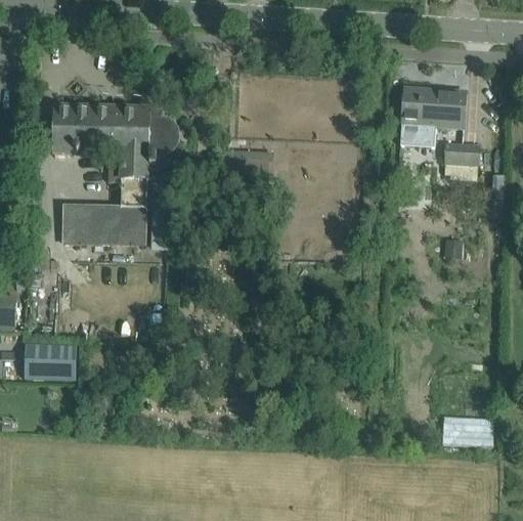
[(401,125),(400,145),(433,147),(435,127),(463,128),(465,92),(434,90),(434,93),(404,92),(404,88),(403,88),(401,125)]
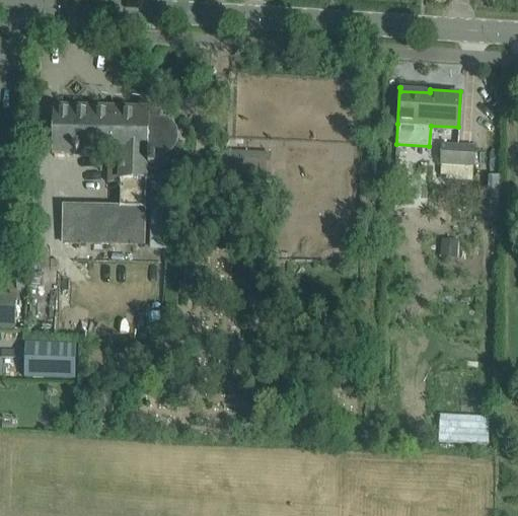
[(160,107),(128,106),(97,106),(97,112),(54,112),(53,144),(121,145),(120,206),(62,205),(62,224),(61,241),(144,243),(144,225),(145,207),(144,207),(145,167),(157,167),(156,154),(172,150),(177,142),(177,134),(176,126),(170,119),(165,116),(159,115),(160,107)]
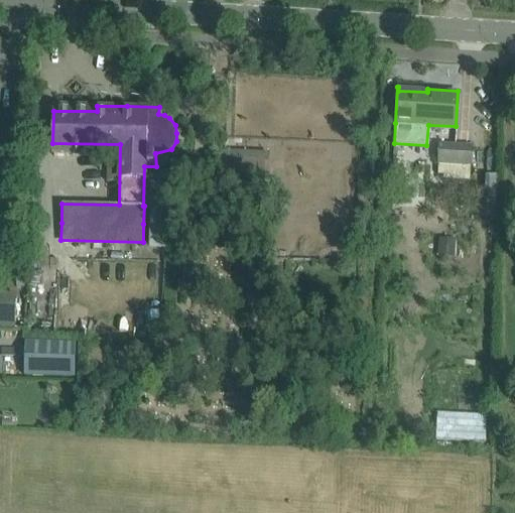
[(439,142),(438,164),(437,172),(443,172),(442,177),(469,178),(470,166),(471,144),(439,142)]
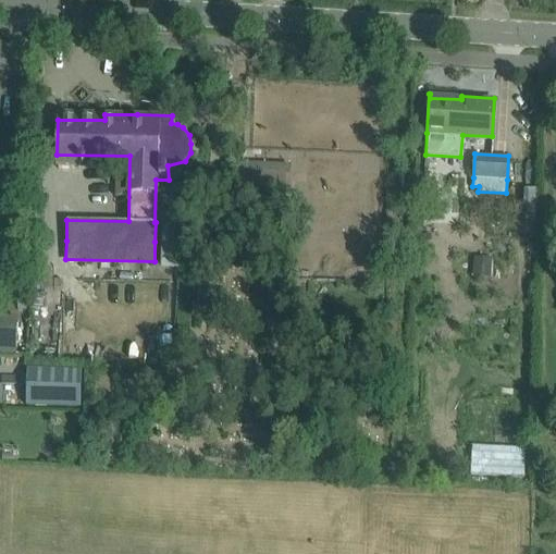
[(161,222),(160,266),(180,266),(182,222),(161,222)]
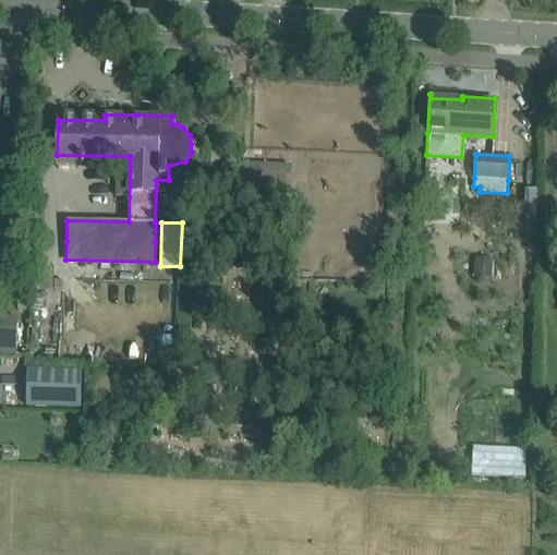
[(472,275),(492,276),(493,255),(473,255),(472,275)]
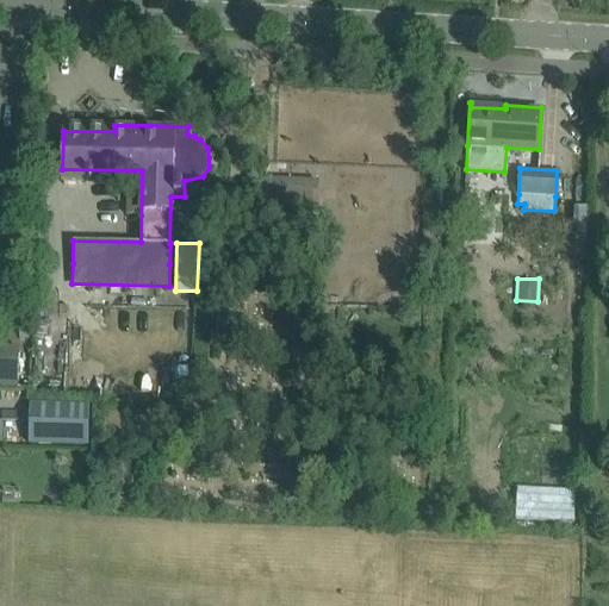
[(0,374),(16,375),(17,347),(0,345),(0,374)]
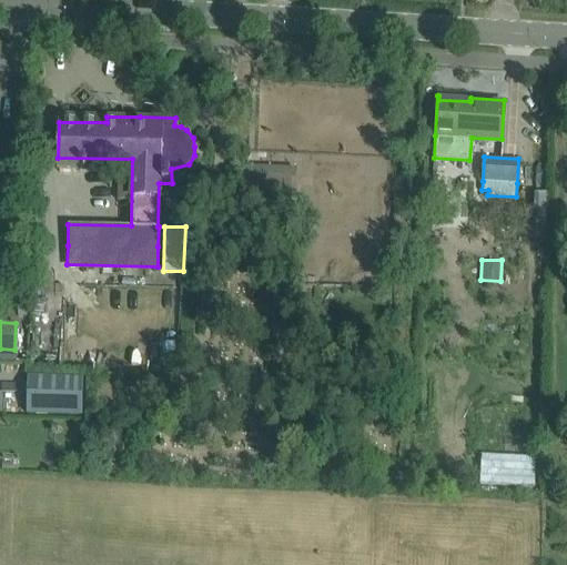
[(27,374),(26,411),(76,412),(81,412),(82,375),(27,374)]
